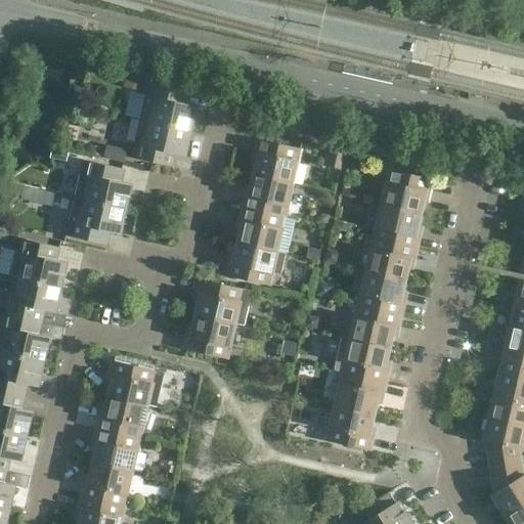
[(145,74),(131,71),(127,90),(141,94),(145,74)]
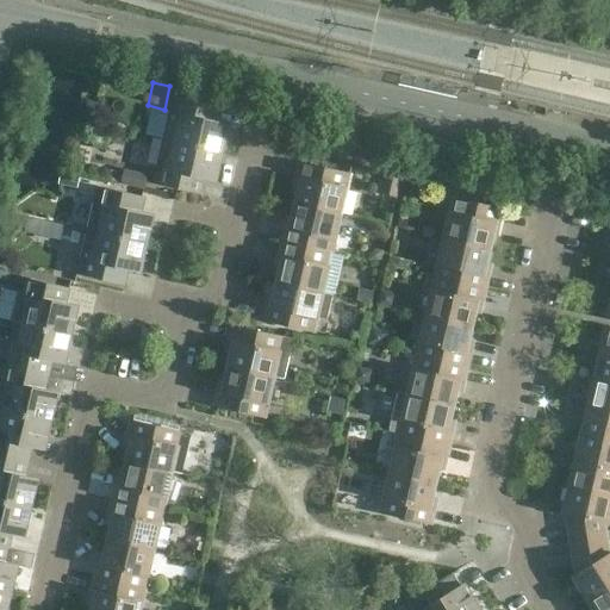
[(169,110),(162,139),(223,154),(230,124),(211,119),(213,106),(221,107),(221,106),(178,97),(175,111),(169,110)]
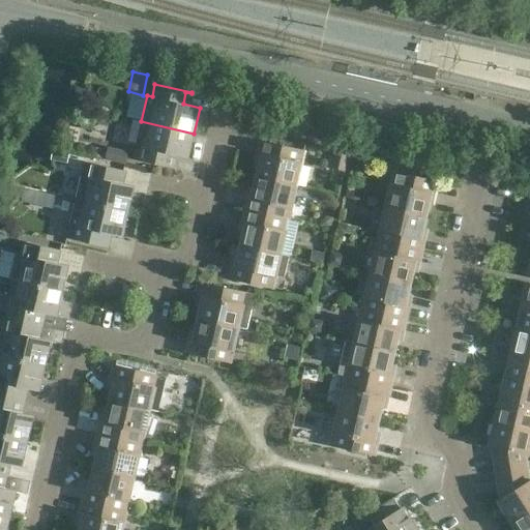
[(188,158),(194,134),(141,121),(133,159),(174,169),(174,168),(169,167),(171,154),(188,158)]
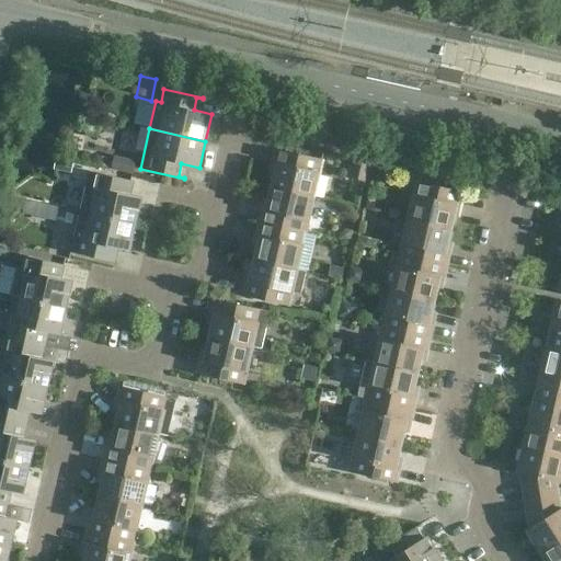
[(277,164),(272,187),(313,197),(322,160),(276,149),(276,151),(277,152),(275,162),(274,162),(273,164),(277,164)]
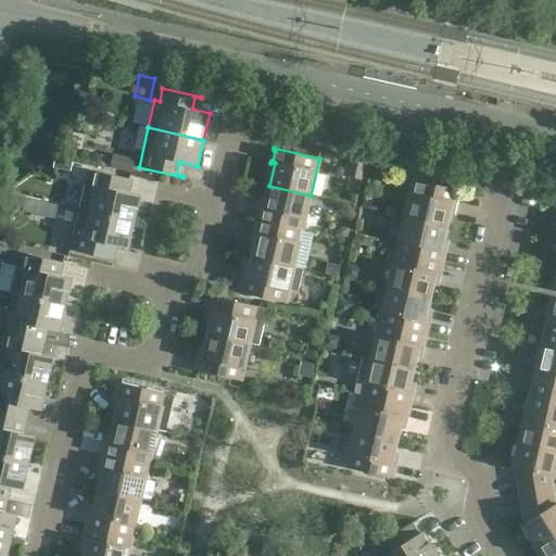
[(131,172),(134,160),(114,155),(111,167),(131,172)]
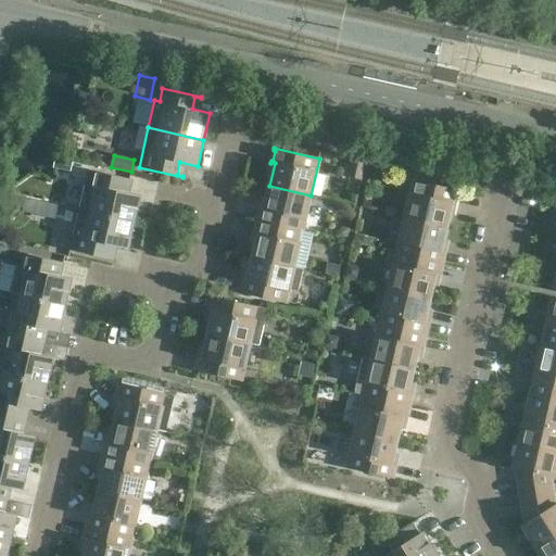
[(55,159),(53,169),(71,172),(72,161),(55,159)]
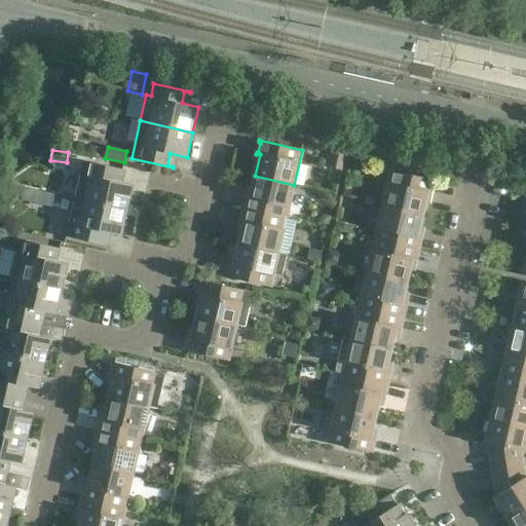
[(334,152),(331,164),(339,166),(342,154),(334,152)]
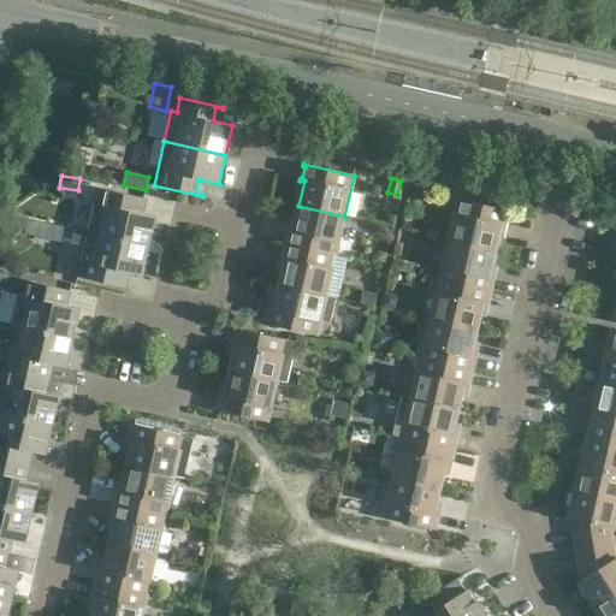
[(98,188),(88,232),(149,247),(157,217),(136,213),(140,199),(146,201),(147,200),(98,188)]
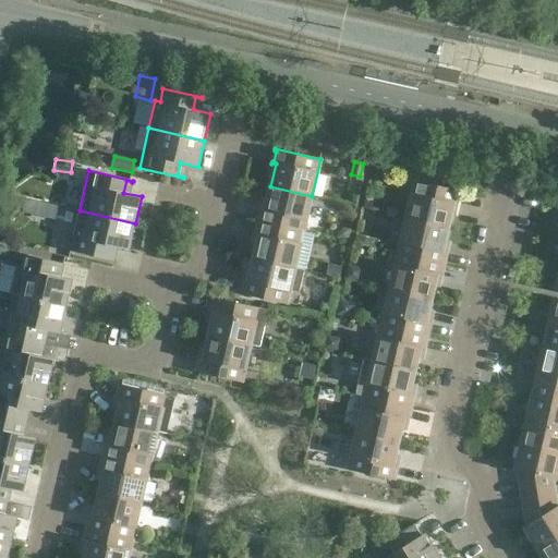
[(415,181),(407,218),(448,228),(453,205),(457,206),(460,192),(415,181)]
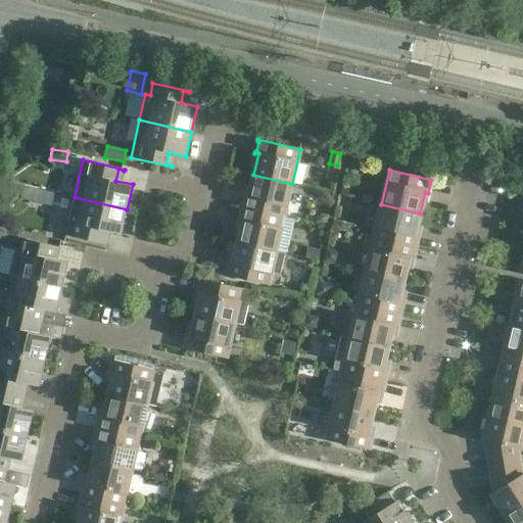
[(284,217),(292,184),(253,175),(248,195),(245,194),(244,196),(246,196),(243,206),(242,205),(242,207),(284,217)]
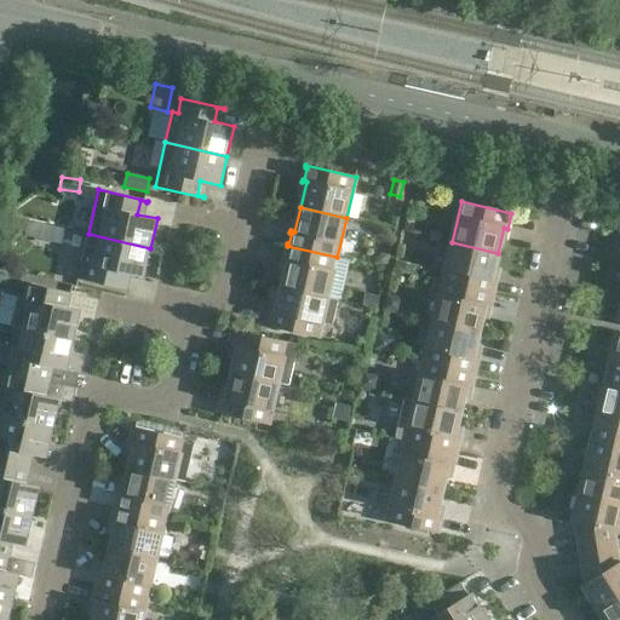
[(408,222),(406,231),(425,236),(428,227),(408,222)]
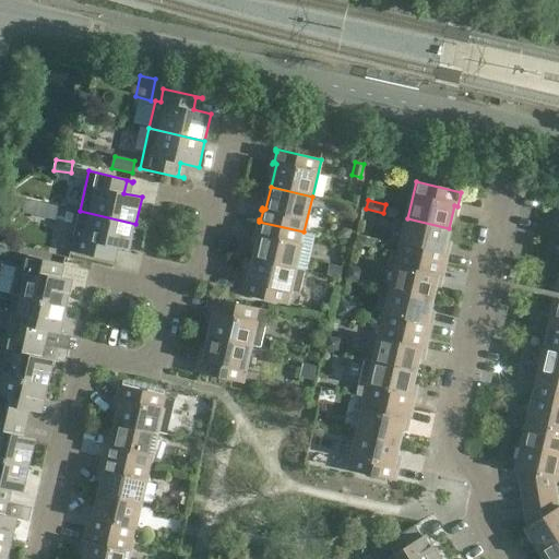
[(129,251),(135,224),(80,211),(70,251),(115,261),(115,260),(108,259),(111,247),(129,251)]
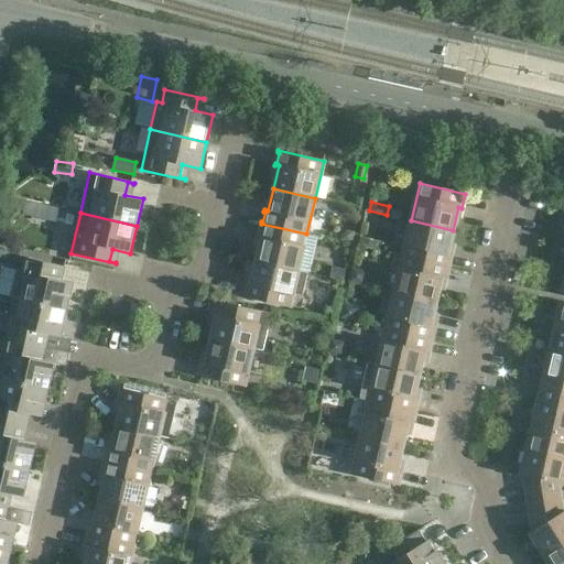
[(447,252),(453,230),(411,220),(402,256),(448,267),(452,253),(447,252)]
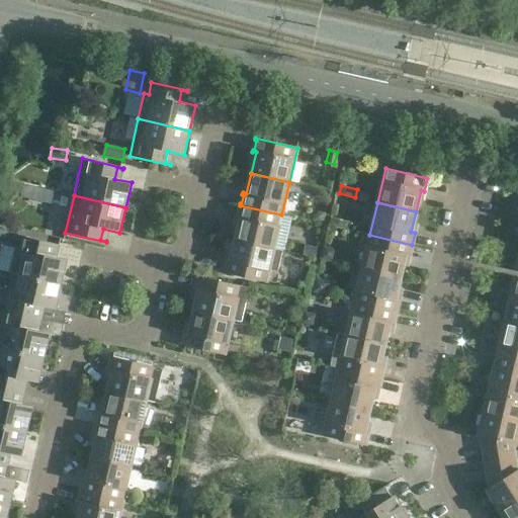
[(290,217),(281,214),(240,205),(240,206),(241,206),(239,216),(237,216),(237,218),(241,219),(236,239),(282,250),(290,217)]
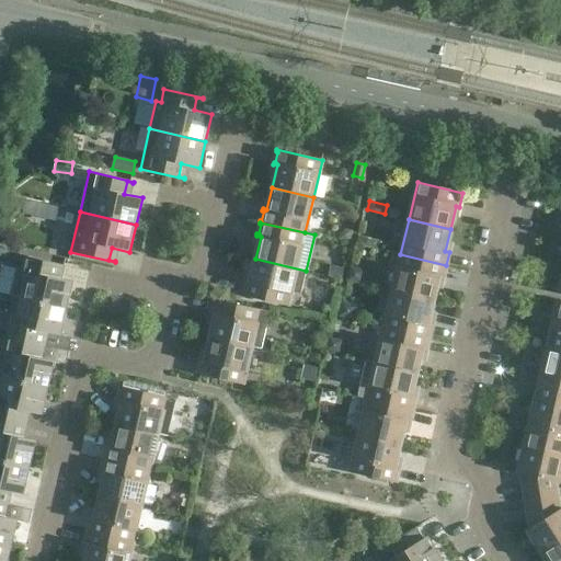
[(340,231),(338,240),(350,242),(353,230),(345,228),(340,231)]
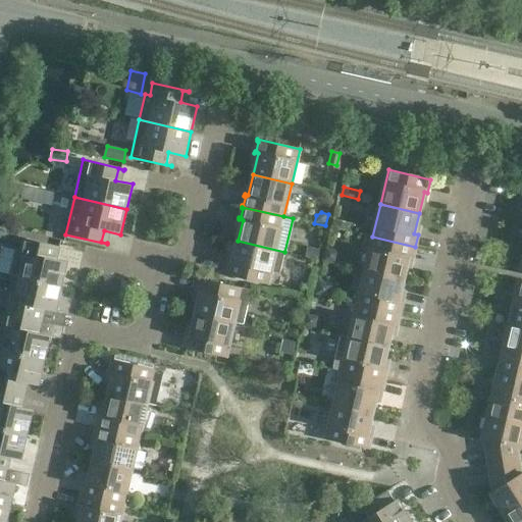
[(345,222),(333,220),(331,227),(344,229),(345,222)]
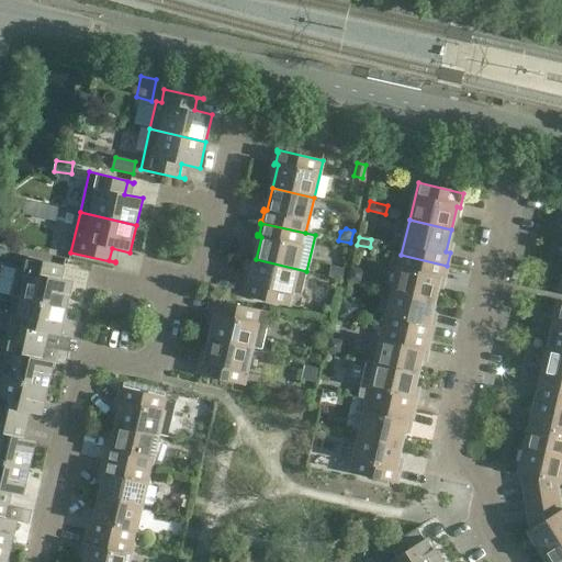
[(0,244),(0,256),(8,259),(11,246),(0,244)]
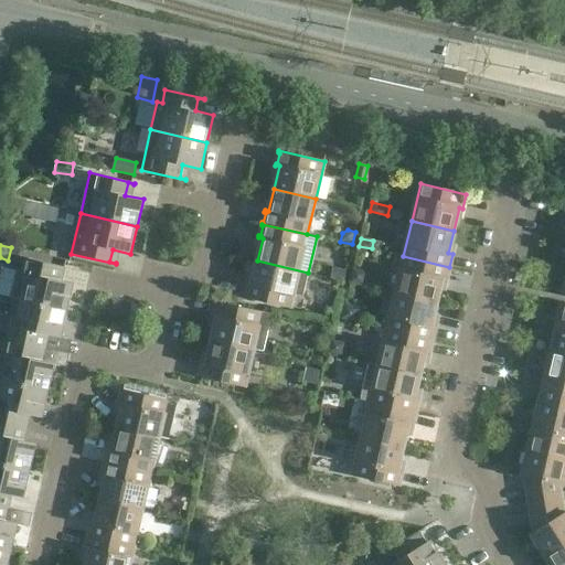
[(446,281),(449,267),(403,256),(395,292),(437,302),(443,280),(446,281)]
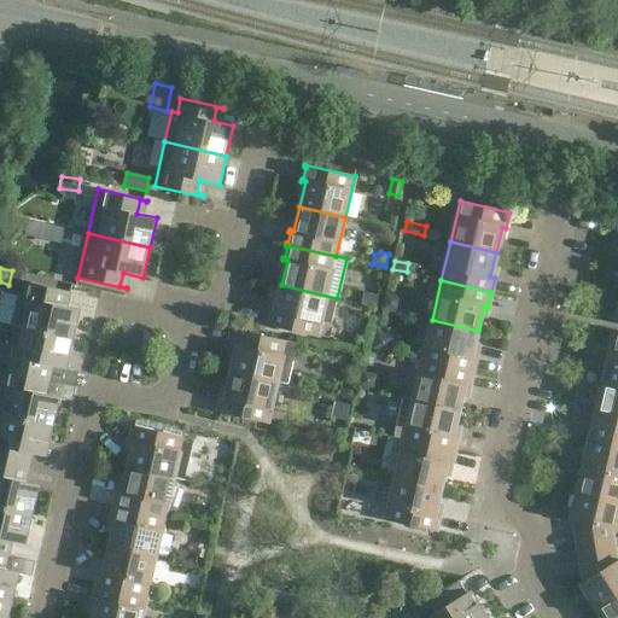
[(70,293),(70,292),(28,283),(24,298),(18,297),(11,326),(23,328),(74,339),(80,310),(60,305),(63,292),(70,293)]
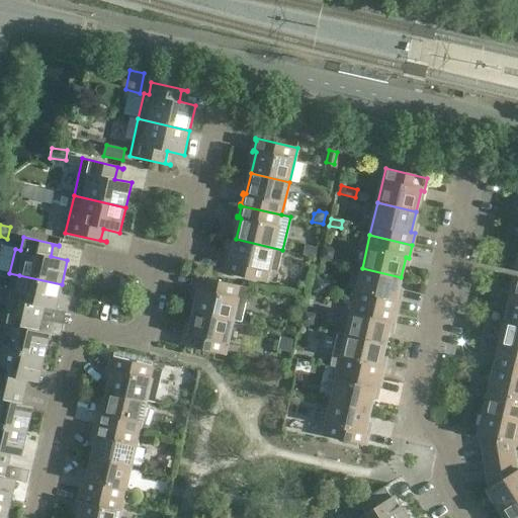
[(277,272),(282,250),(236,239),(233,252),(227,250),(223,272),(266,282),(269,270),(277,272)]
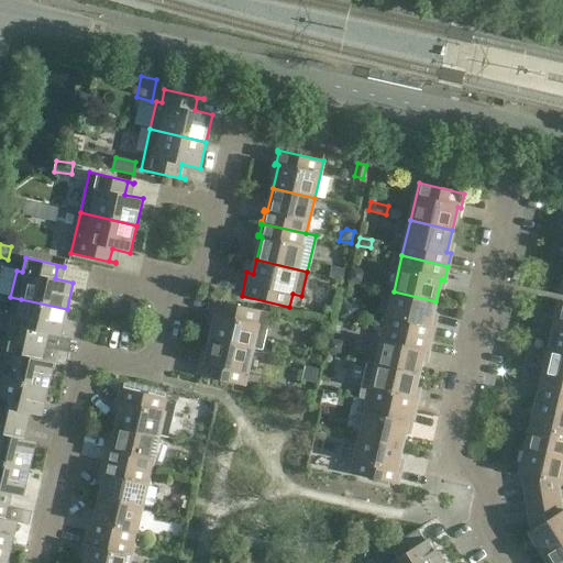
[(331,265),(328,279),(342,283),(345,269),(331,265)]
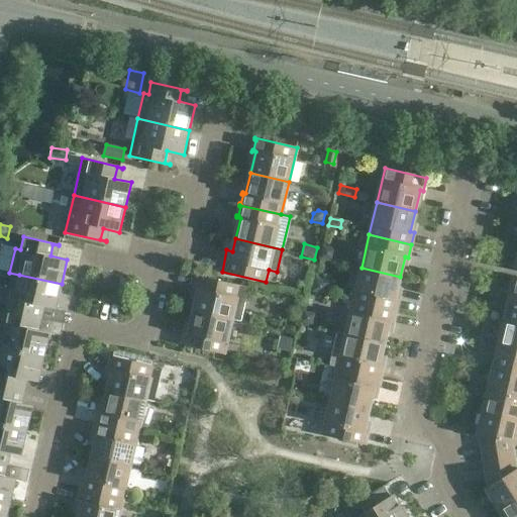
[(320,259),(331,262),(334,247),(323,245),(320,259)]
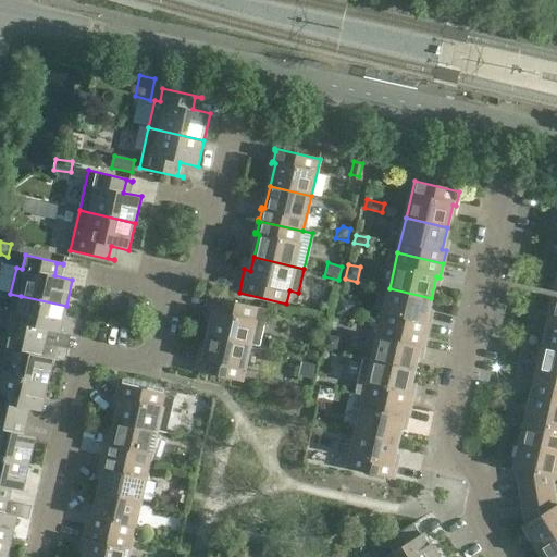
[(425,320),(431,298),(390,288),(381,324),(426,335),(430,321),(425,320)]
